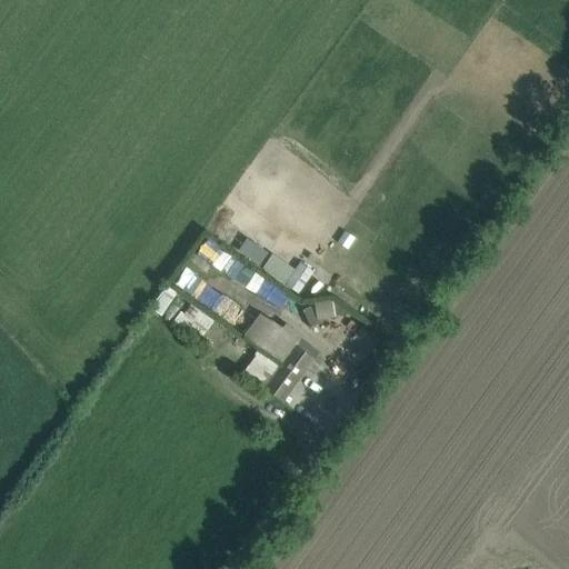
[(287,220),(280,213),(276,219),(282,225),(287,220)]
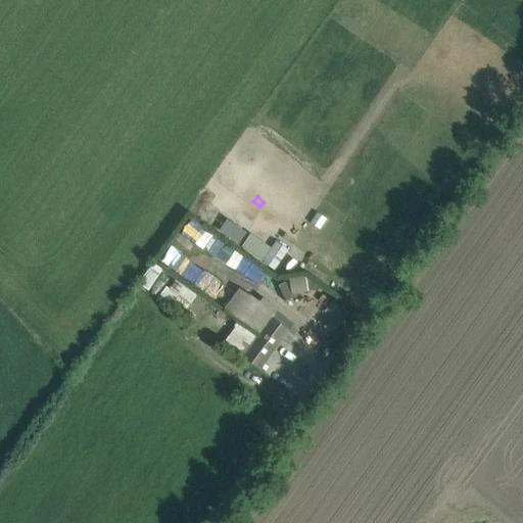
[(292,225),(284,219),(281,223),(288,229),(292,225)]
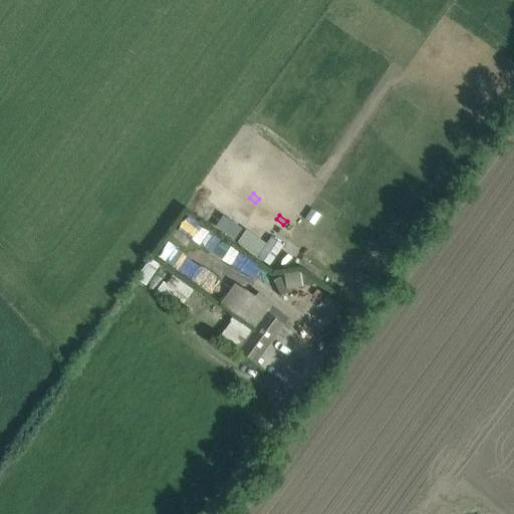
[(230,223),(222,235),(233,243),(235,241),(242,231),(230,223)]
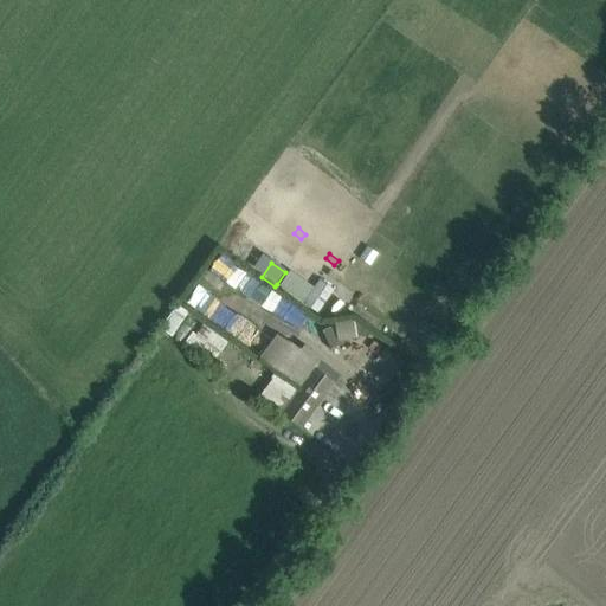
[(311,291),(313,290),(289,272),(282,284),(305,301),(311,291)]
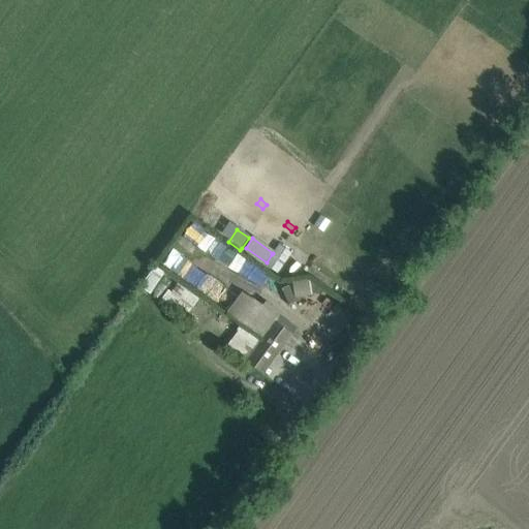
[(266,266),(263,267),(277,276),(278,274),(290,255),(278,246),(273,253),(272,254),(267,262),(266,263),(266,266)]
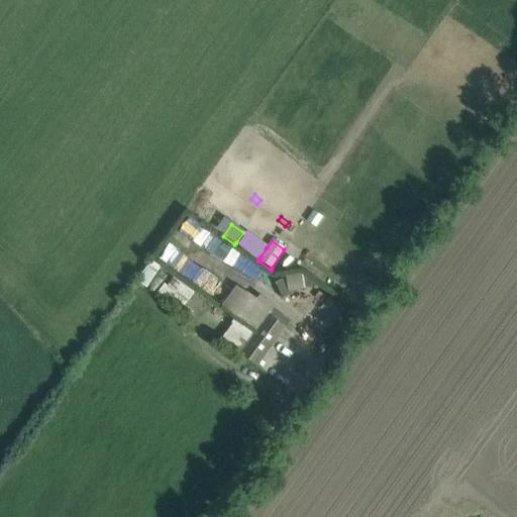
[(163,268),(153,262),(138,282),(147,289),(149,286),(157,291),(163,283),(156,278),(163,268)]
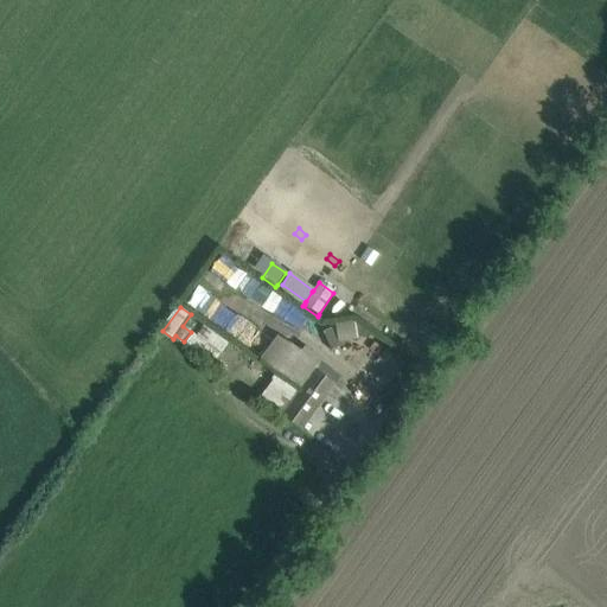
[(356,321),(336,324),(339,342),(374,336),(356,321)]
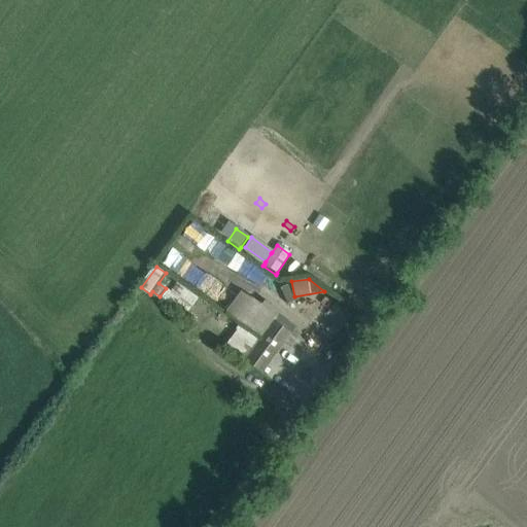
[(177,283),(171,290),(192,307),(199,299),(177,283)]
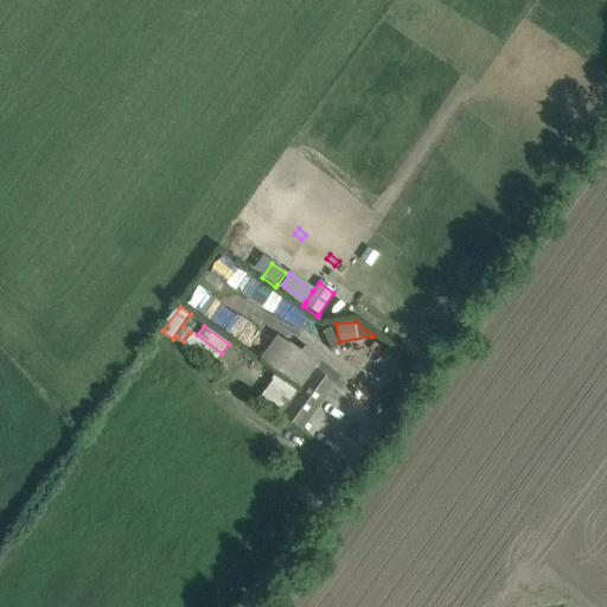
[(333,328),(324,332),(331,352),(340,349),(333,328)]
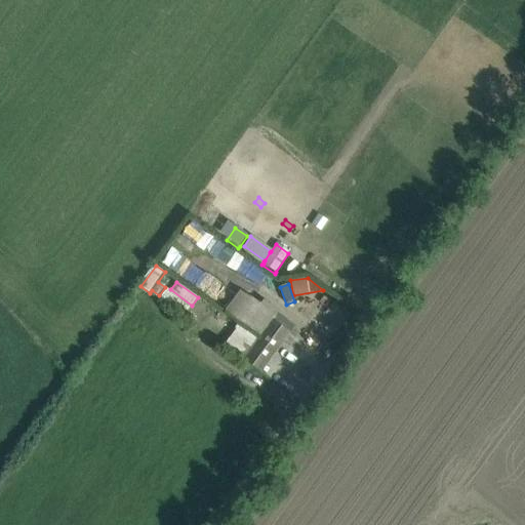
[(186,314),(192,306),(167,288),(161,296),(186,314)]
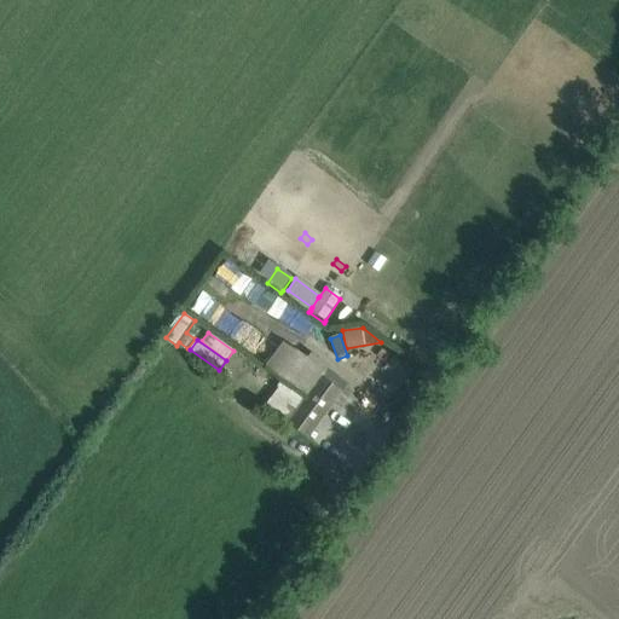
[(325,414),(342,391),(322,376),(305,399),(325,414)]
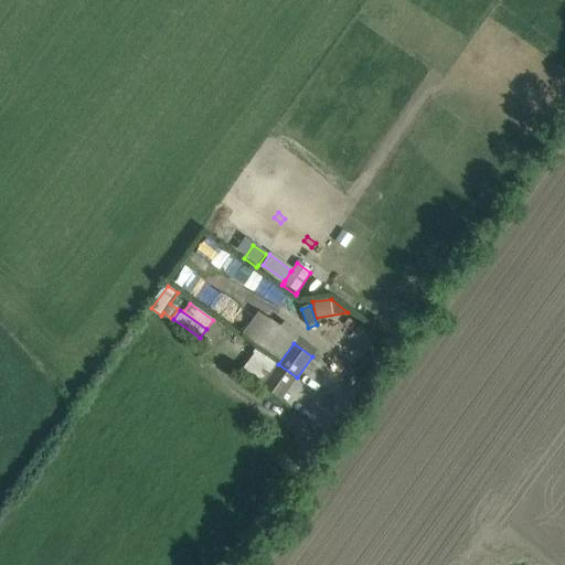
[(280,400),(297,377),(278,364),(263,386),(280,400)]
